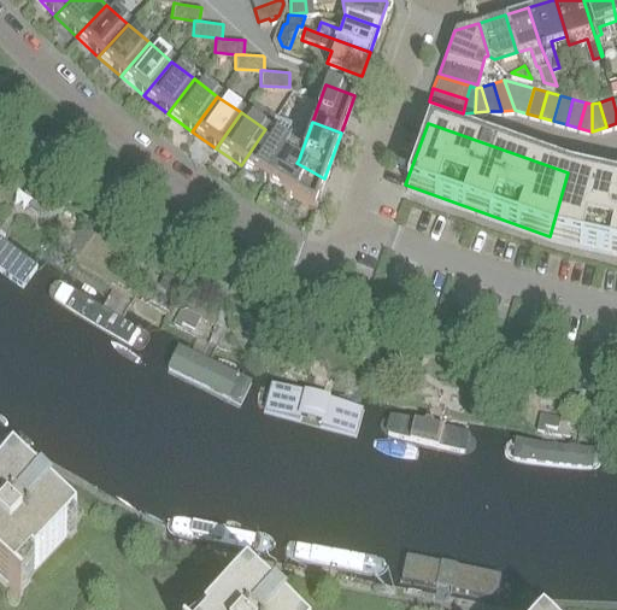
[(266,181),(289,144),(265,129),(241,165),(266,181)]
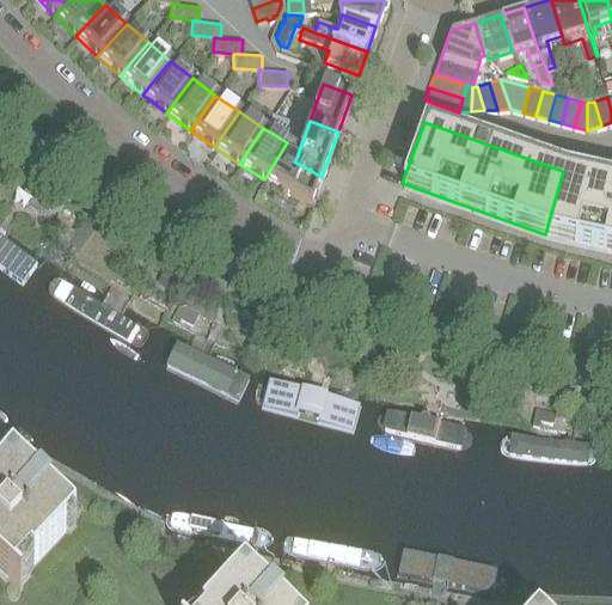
[(294,162),(297,158),(299,151),(287,142),(264,179),(280,189),(311,207),(322,177),(294,162)]
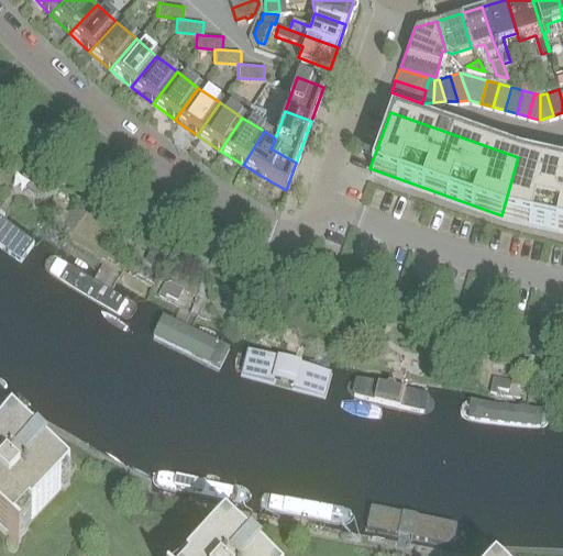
[(501,215),(562,229),(562,167),(518,157),(501,215)]
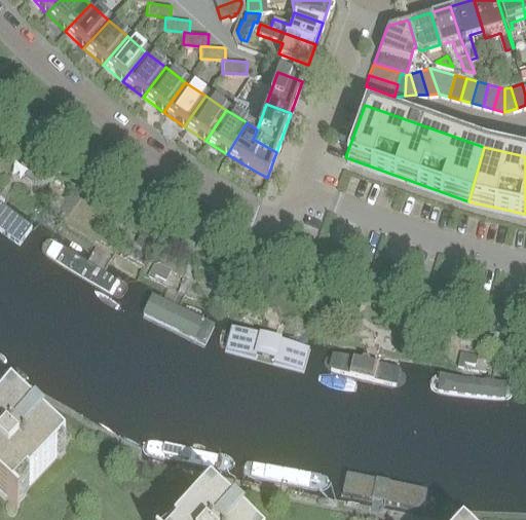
[(42,169),(32,162),(26,173),(36,179),(42,169)]
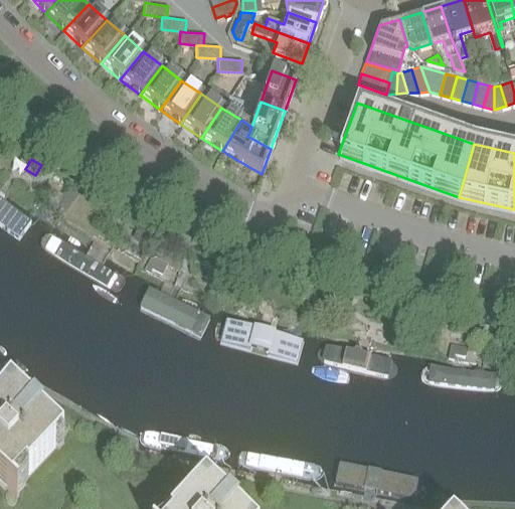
[(0,194),(0,216),(29,236),(39,221),(0,194)]
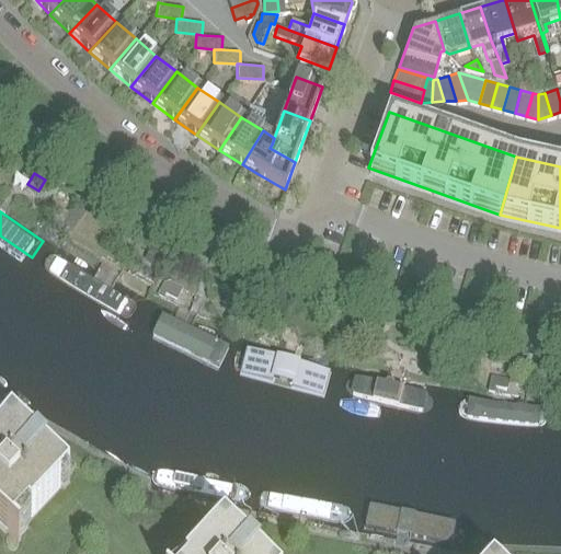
[(164,252),(151,245),(145,256),(159,264),(164,252)]
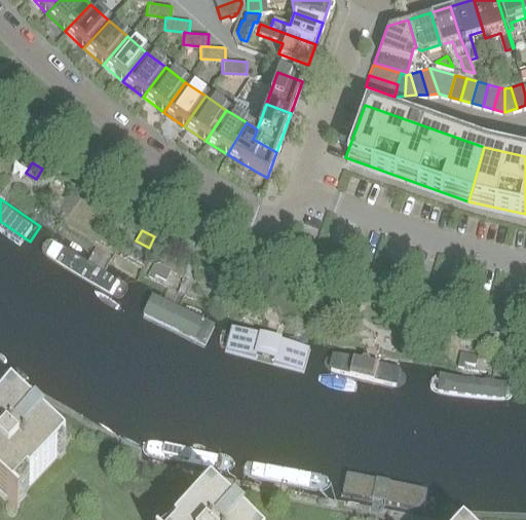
[(48,232),(38,248),(120,298),(129,283),(48,232)]
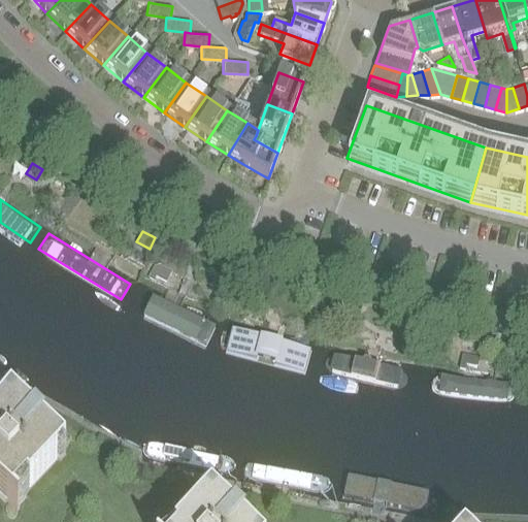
[(171,266),(160,260),(155,262),(149,273),(154,275),(156,271),(165,278),(171,266)]
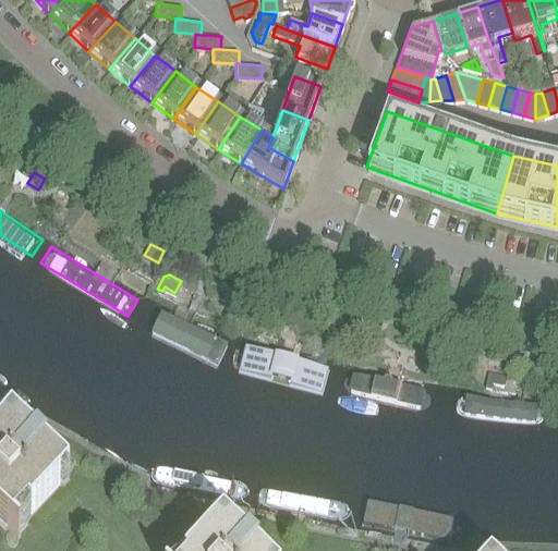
[(340,296),(328,293),(325,306),(337,309),(340,296)]
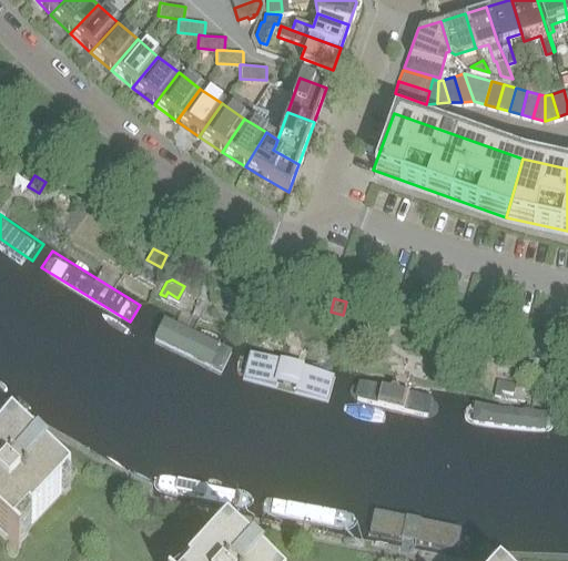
[(144,305),(137,323),(223,360),(231,343),(144,305)]
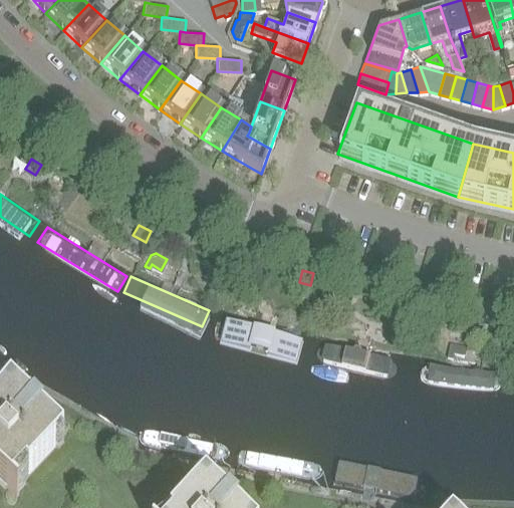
[(307,296),(310,286),(298,283),(296,292),(307,296)]
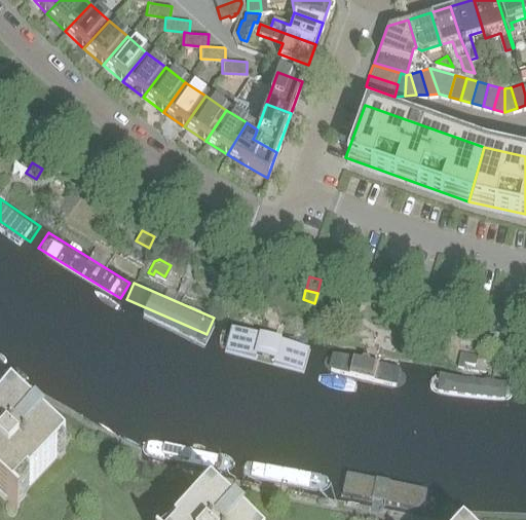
[(361,300),(344,295),(340,310),(357,314),(361,300)]
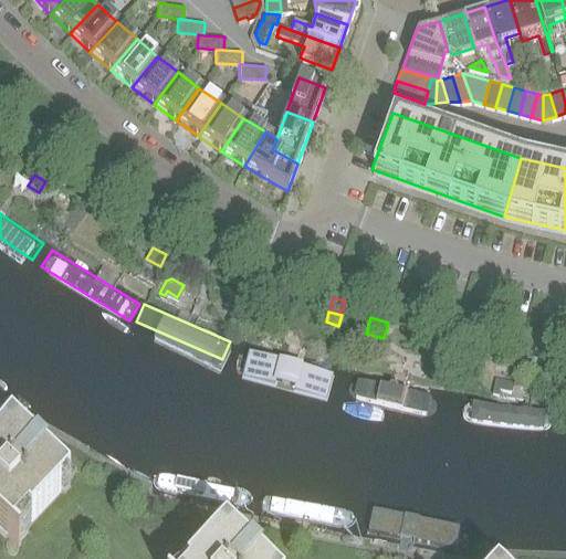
[(242,341),(234,368),(322,393),(329,367),(242,341)]
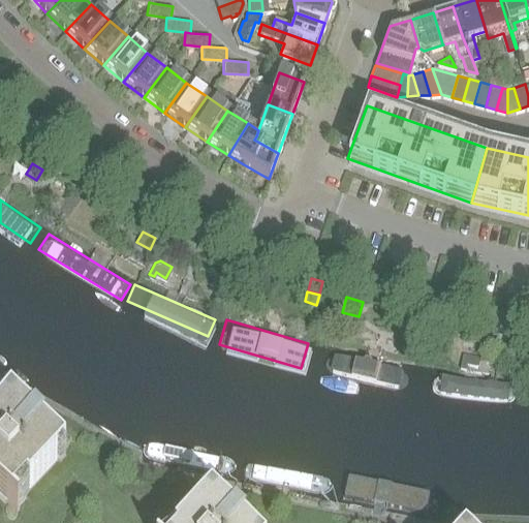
[(314,343),(309,361),(395,383),(399,366),(314,343)]
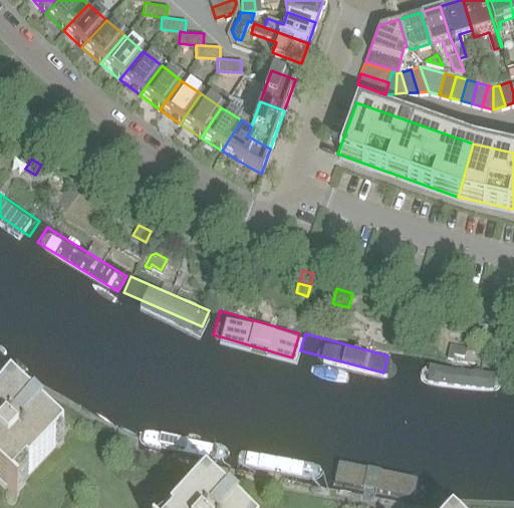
[(467,344),(451,340),(448,352),(454,354),(456,349),(466,352),(467,344)]
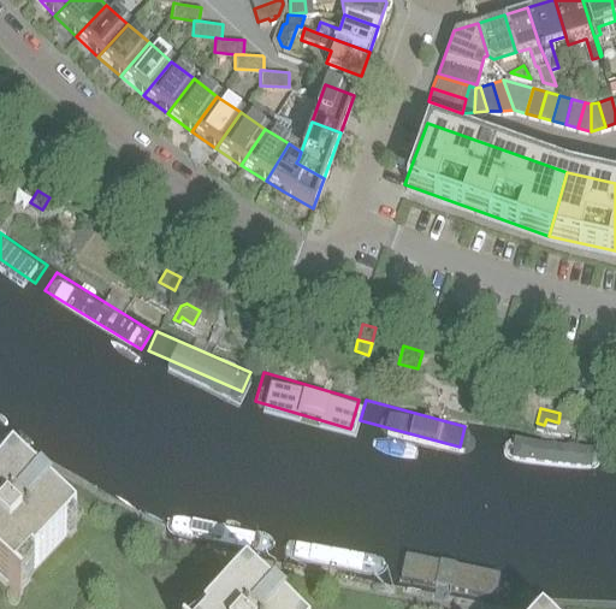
[(493,429),(490,450),(605,468),(609,447),(493,429)]
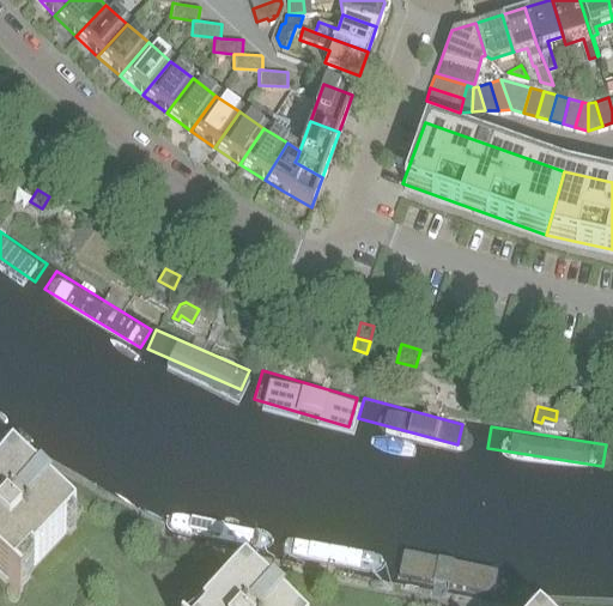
[(0,570),(18,588),(20,586),(16,582),(74,521),(11,461),(0,471),(0,570)]
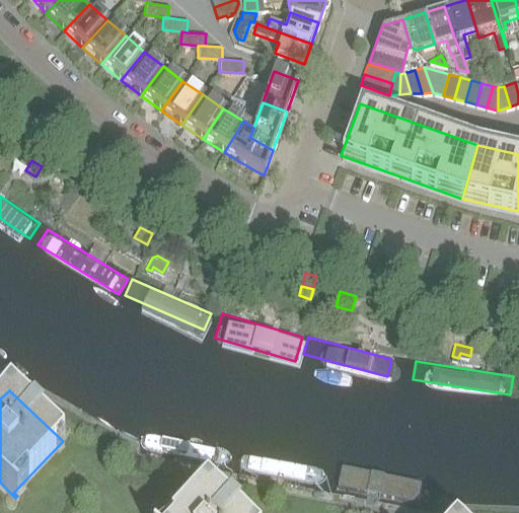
[(142,428),(138,445),(230,464),(233,446),(142,428)]
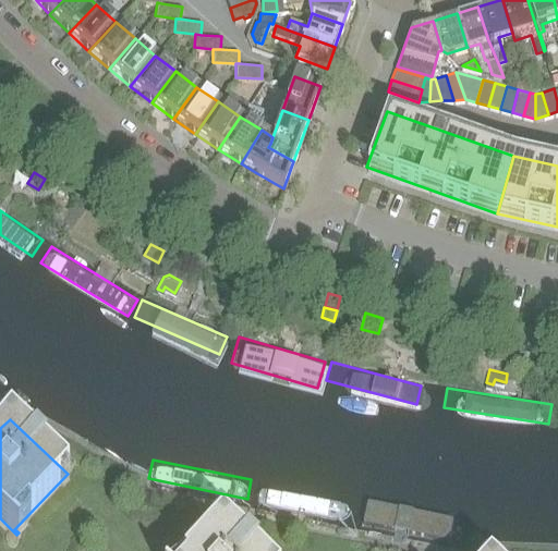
[(256,482),(253,502),(346,521),(350,501),(256,482)]
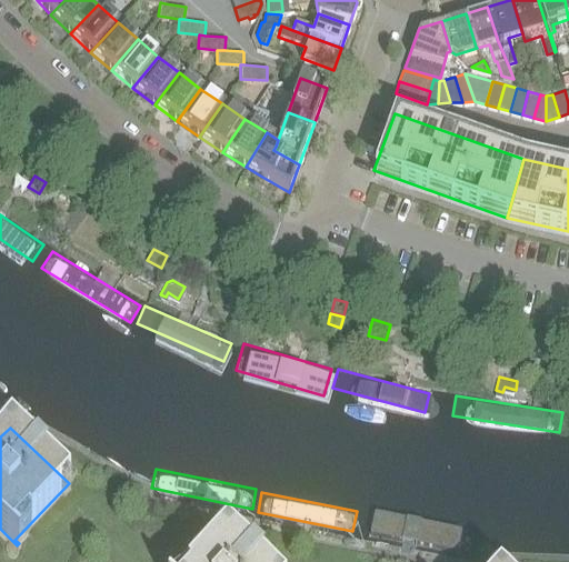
[(371,512),(367,531),(469,551),(472,532),(371,512)]
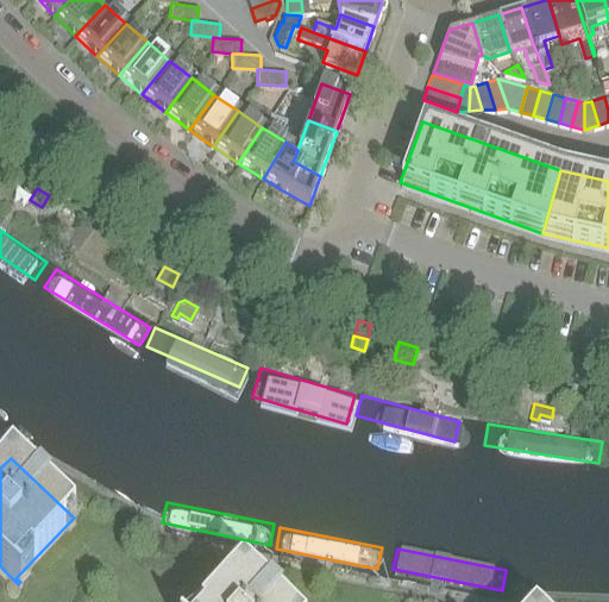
[(275,601),(240,570),(209,601),(275,601)]
